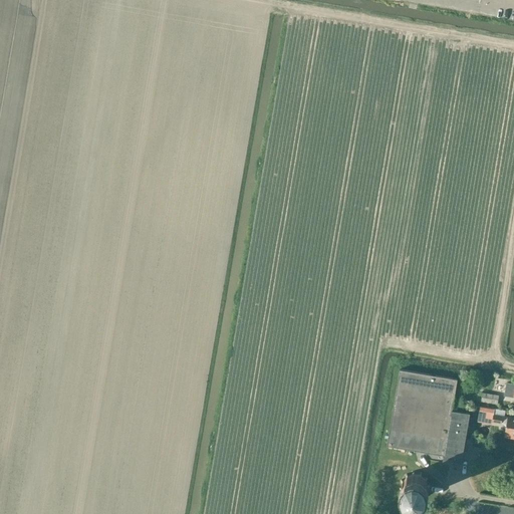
[(470,413),(452,410),(458,378),(400,368),(387,445),(444,455),(442,462),(461,464),(470,413)]
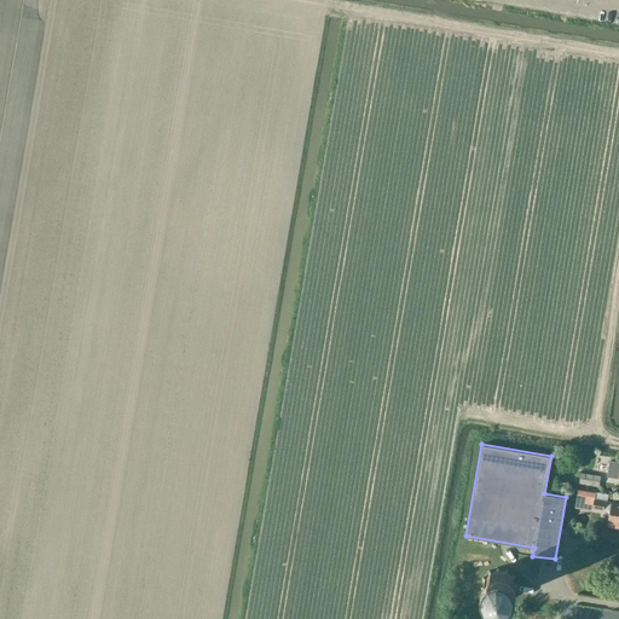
[(618,462),(609,461),(607,476),(618,478),(618,462)]
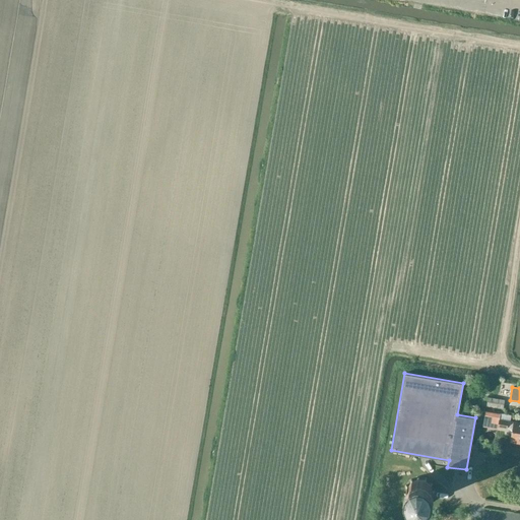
[(488,401),(486,405),(503,408),(505,400),(495,398),(488,397),(488,401)]
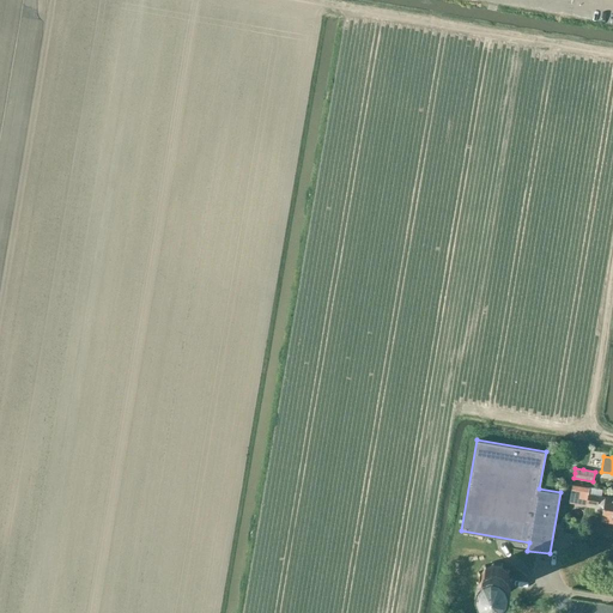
[(572,484),(570,502),(587,504),(587,503),(587,501),(604,504),(604,505),(602,515),(601,521),(612,522),(612,498),(601,497),(588,495),(589,487),(582,486),(572,484)]
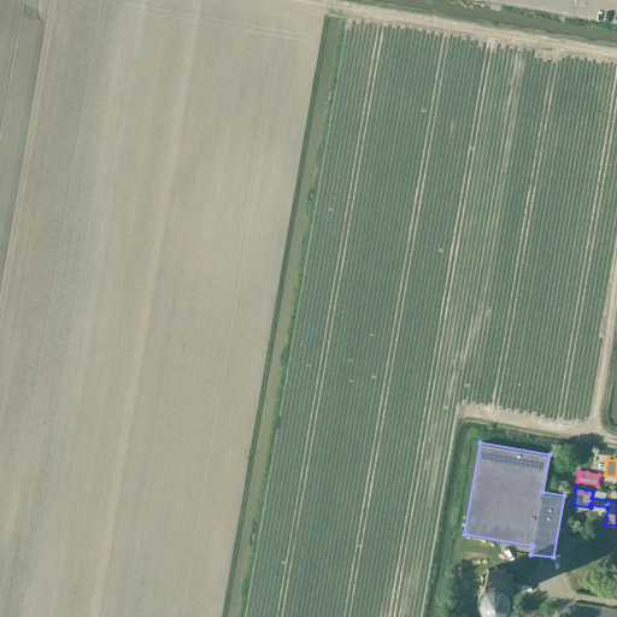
[(515,592),(516,583),(512,574),(505,569),(497,566),(488,570),(482,577),(480,586),(483,594),(491,600),(500,601),(509,598),(515,592)]
